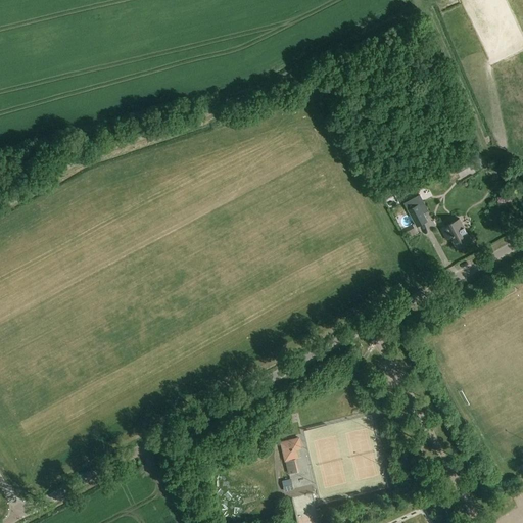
[(471,156),(453,165),(457,174),(474,164),(471,156)]
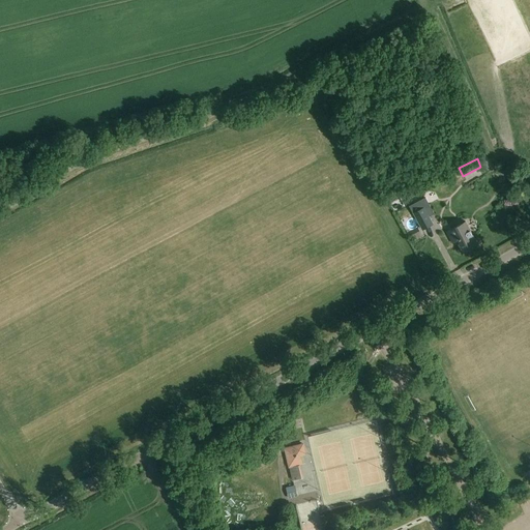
[(420,200),(410,206),(413,212),(413,213),(422,229),(433,223),(424,207),(420,200)]
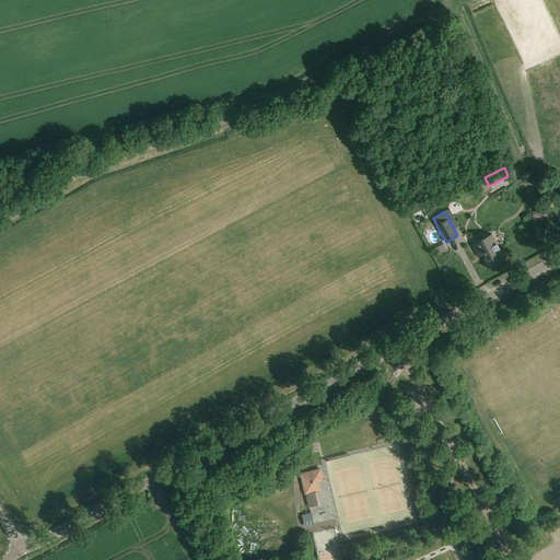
[(504,258),(491,233),(471,244),(478,256),(482,254),(489,266),(504,258)]
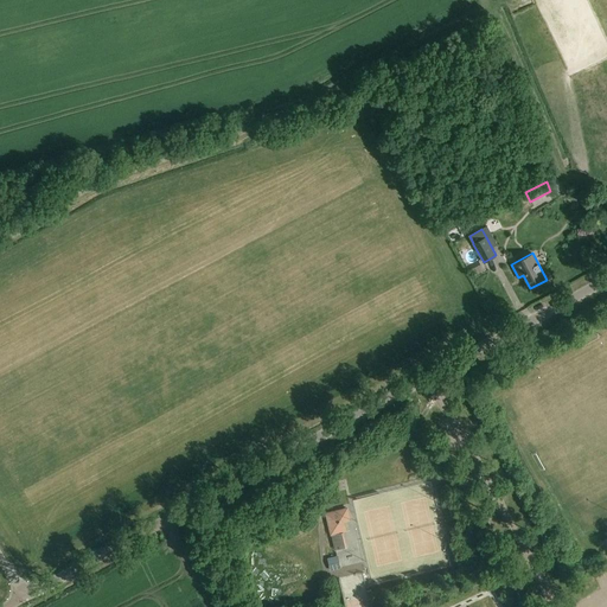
[(344,522),(350,519),(347,509),(326,515),(332,535),(346,531),(344,522)]
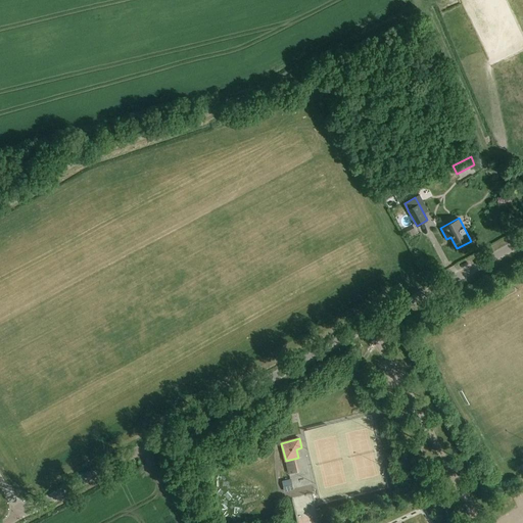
[(290,479),(282,481),(285,491),(293,489),(290,479)]
